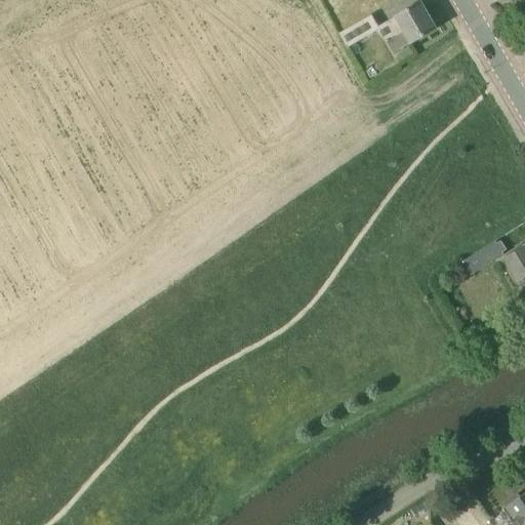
[(399,46),(435,29),(419,2),(396,14),(403,27),(392,33),(393,36),(387,39),(392,49),(399,46)]
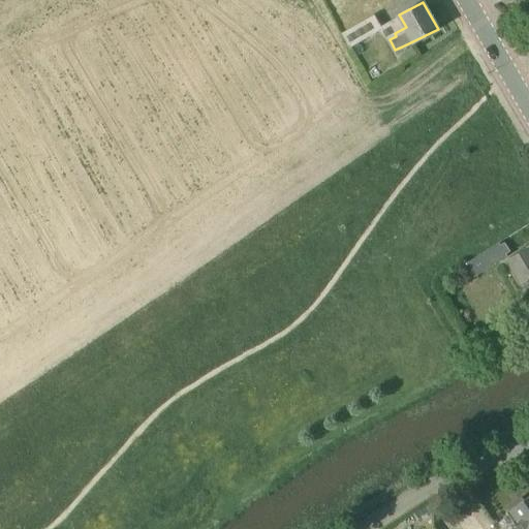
[(340,34),(348,49),(364,40),(381,29),(373,16),(340,34)]
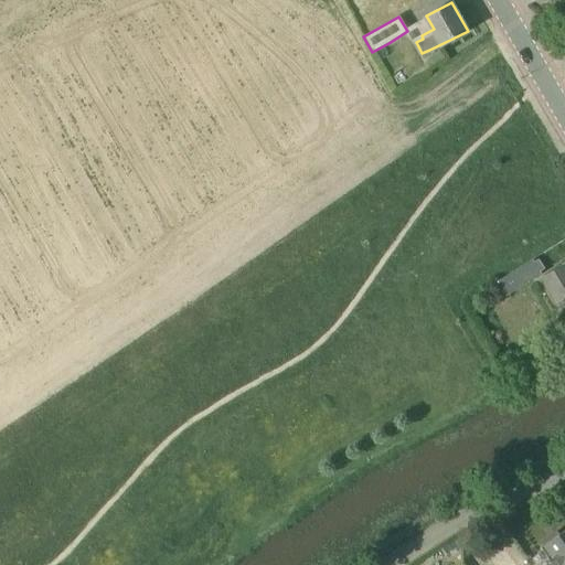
[(497,281),(507,297),(542,274),(532,259),(497,281)]
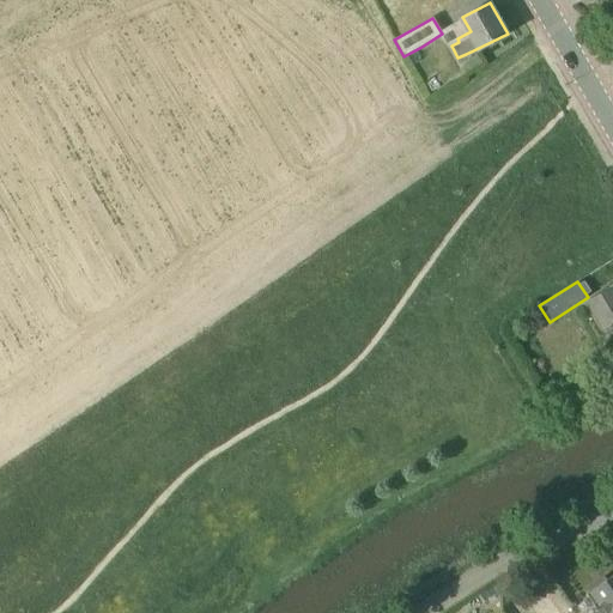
[(612,286),(586,304),(601,329),(611,323),(612,326),(612,286)]
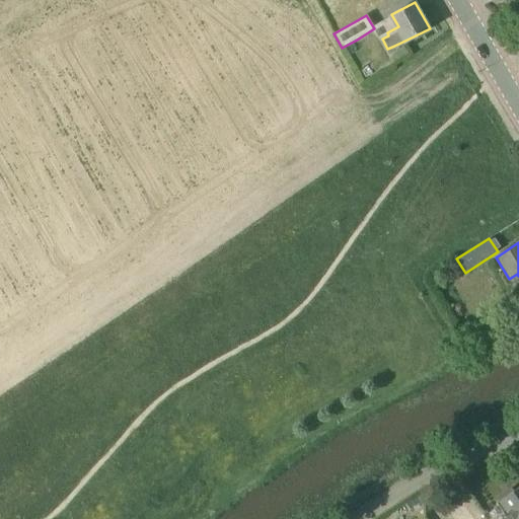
[(518,518),(518,487),(497,504),(504,513),(503,514),(506,517),(503,518),(518,518)]
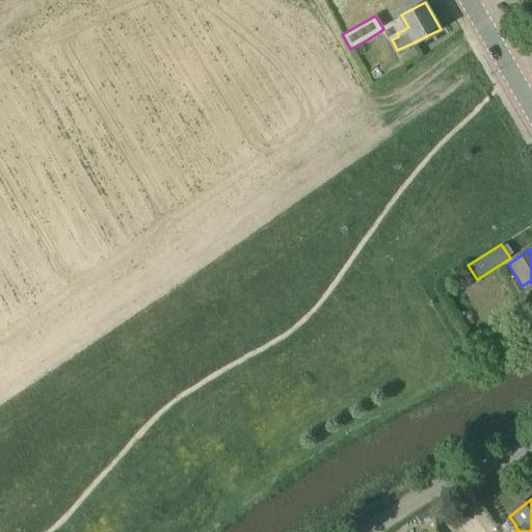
[(428,507),(417,514),(422,523),(433,515),(428,507)]
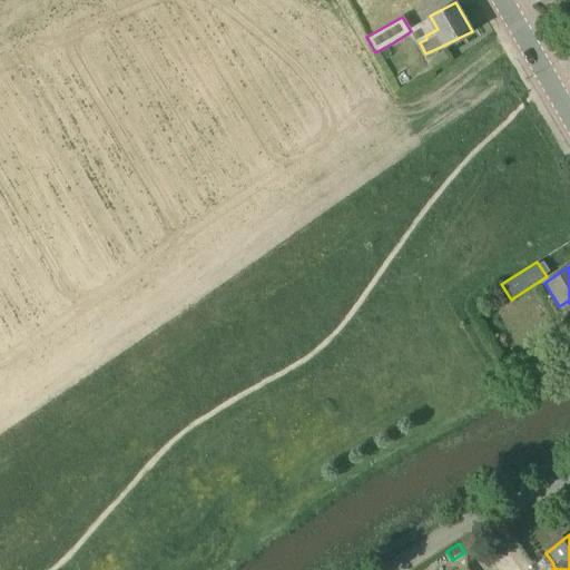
All buildings are outlined.
